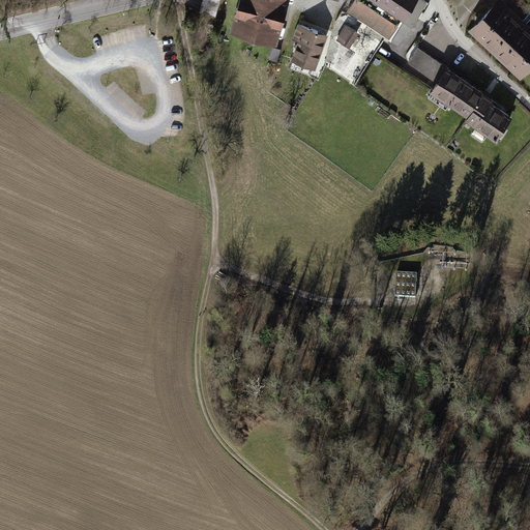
[(239,0),(231,34),(276,47),(288,0),(239,0)]
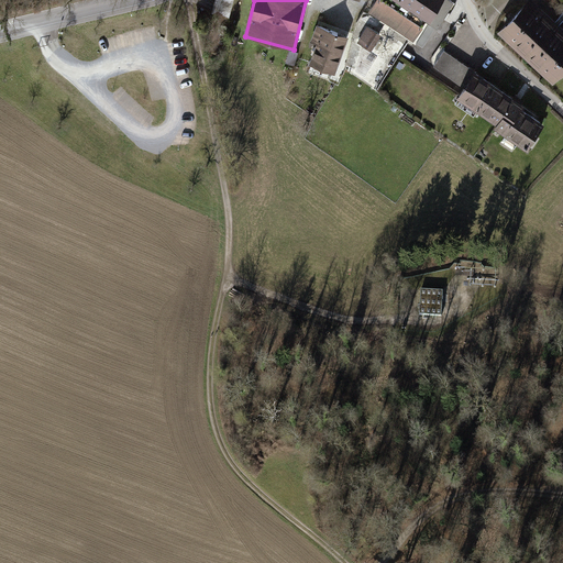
[(376,0),(368,12),(414,41),(427,21),(438,28),(454,3),(450,0),(376,0)]
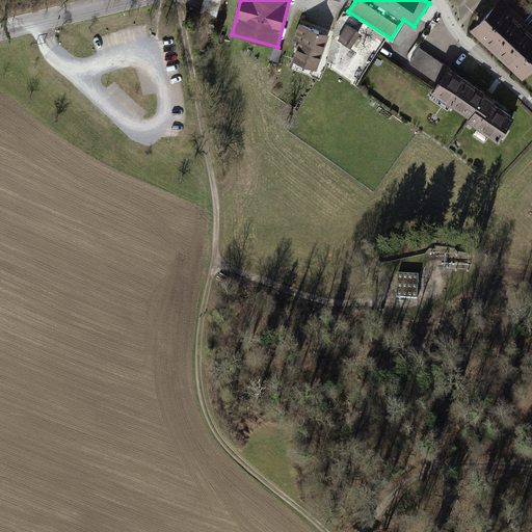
[(531,24),(505,0),(493,0),(468,28),(521,76),(531,62),(531,24)]
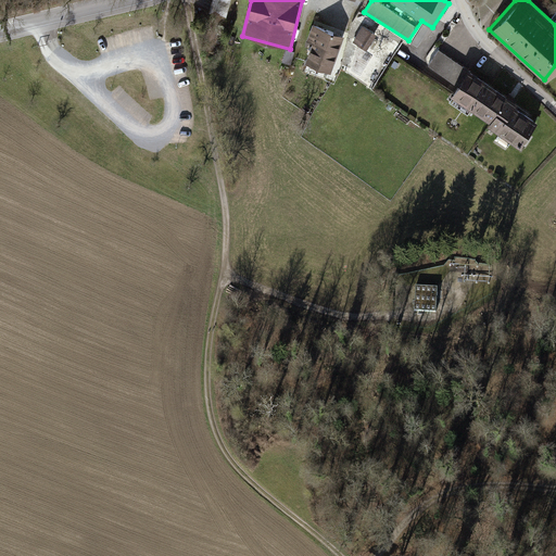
[(312,45),(305,65),(331,74),(336,60),(338,61),(346,37),(312,25),(306,42),(312,45)]
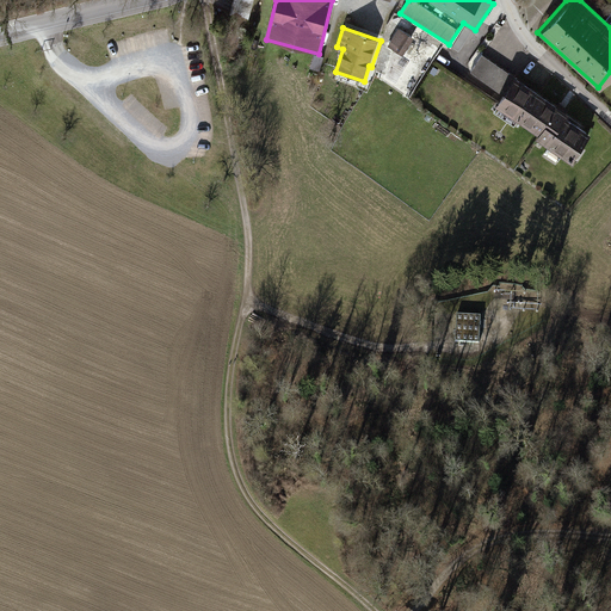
[(414,39),(399,29),(388,47),(403,56),(414,39)]
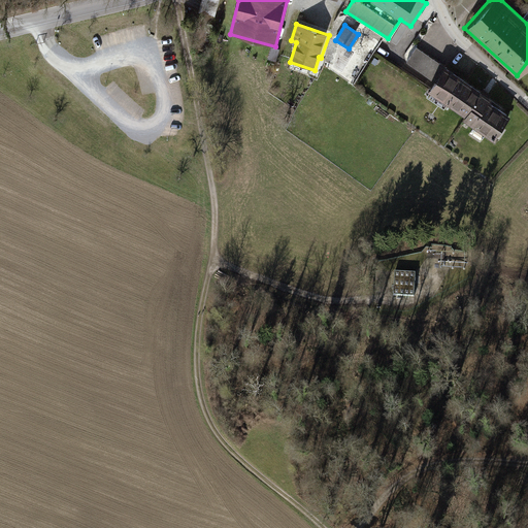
[(432,78),(442,64),(415,45),(404,60),(432,78)]
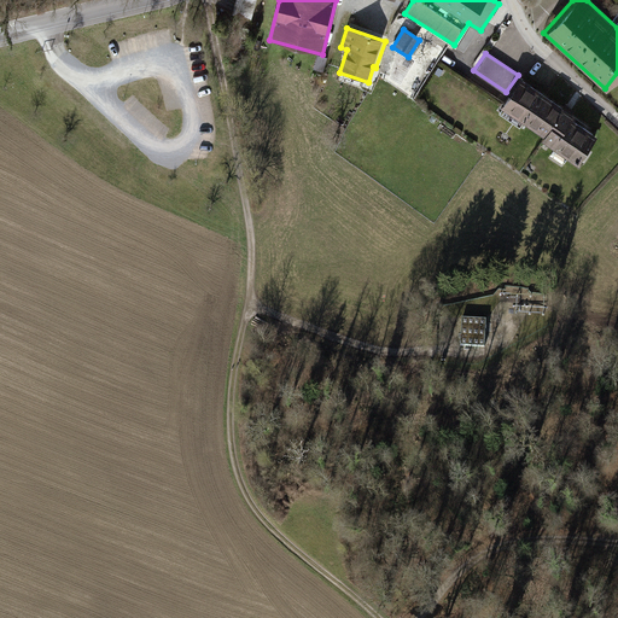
[(327,59),(319,57),(314,70),(324,73),(327,59)]
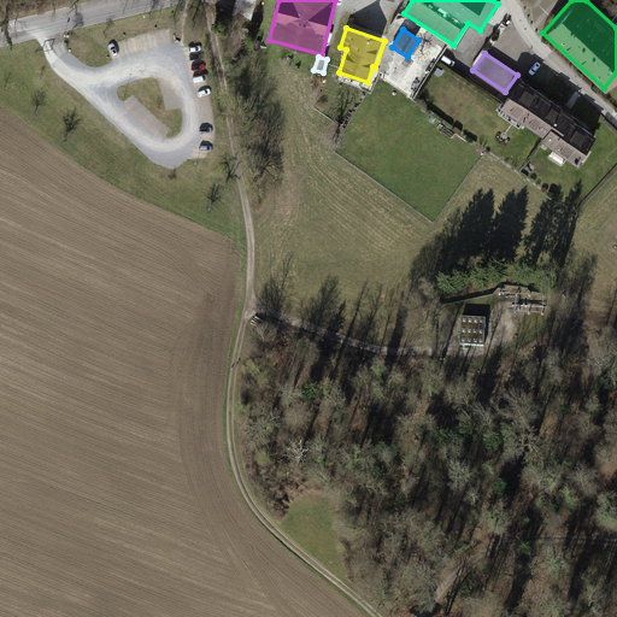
[(505,92),(497,104),(541,134),(539,137),(574,162),(594,133),(569,116),(571,112),(517,75),(505,92)]
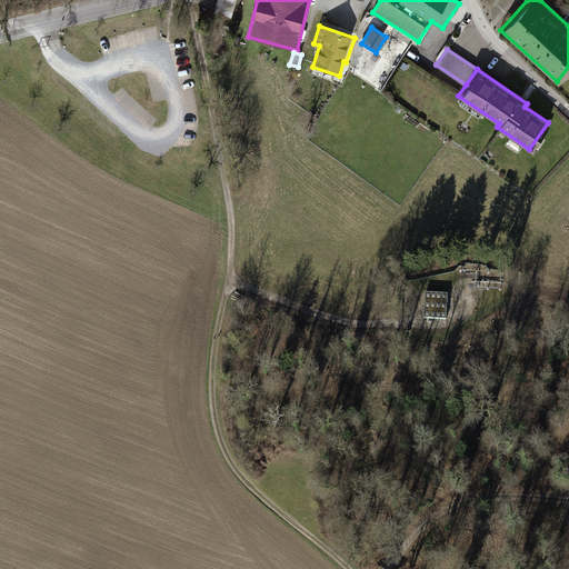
[(447,295),(426,293),(423,318),(446,319),(447,295)]
